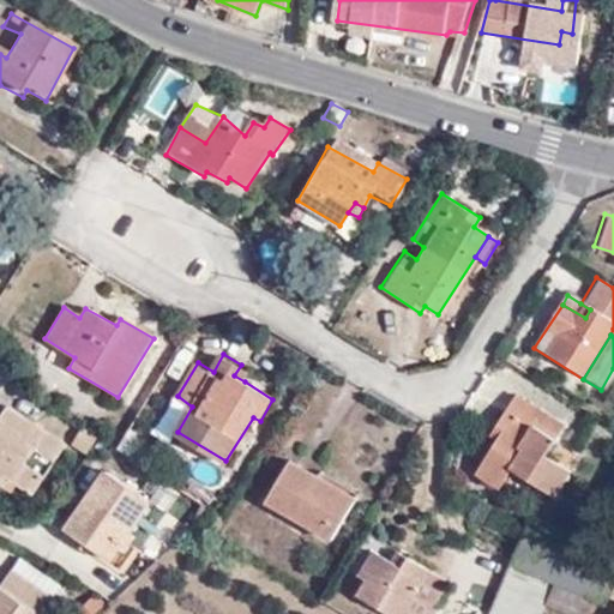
[(251,372),(241,365),(234,375),(245,381),(251,372)]
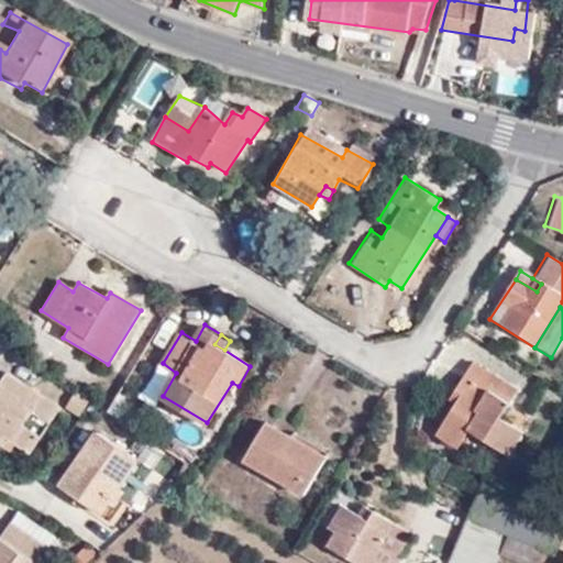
[(471,362),(452,390),(460,396),(454,404),(437,435),(456,450),(468,433),(500,452),(507,455),(521,433),(496,417),(514,390),(471,362)]
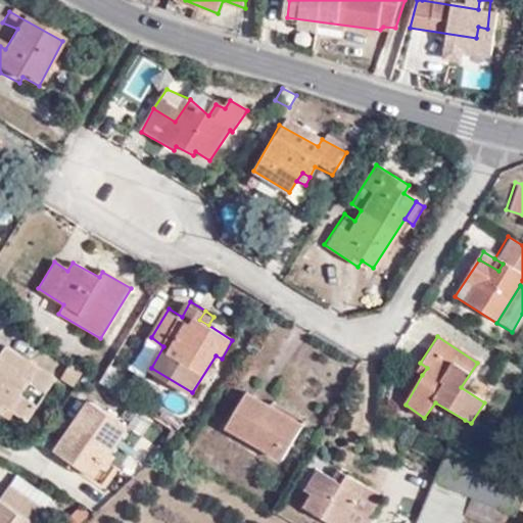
[(7,407),(15,412),(27,420),(53,378),(5,346),(0,353),(0,412),(3,414),(7,407)]
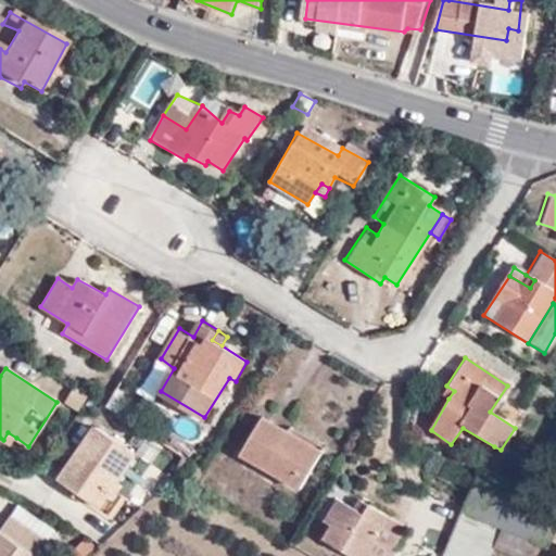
[(454,391),(446,386),(441,393),(449,399),(454,391)]
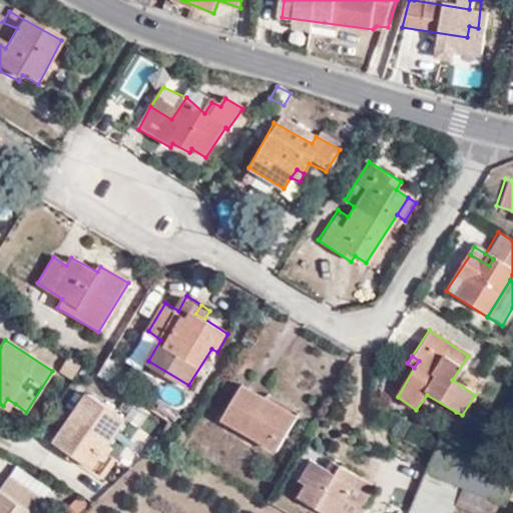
[(265,402),(241,388),(221,424),(275,454),(291,422),(262,406),(265,402)]
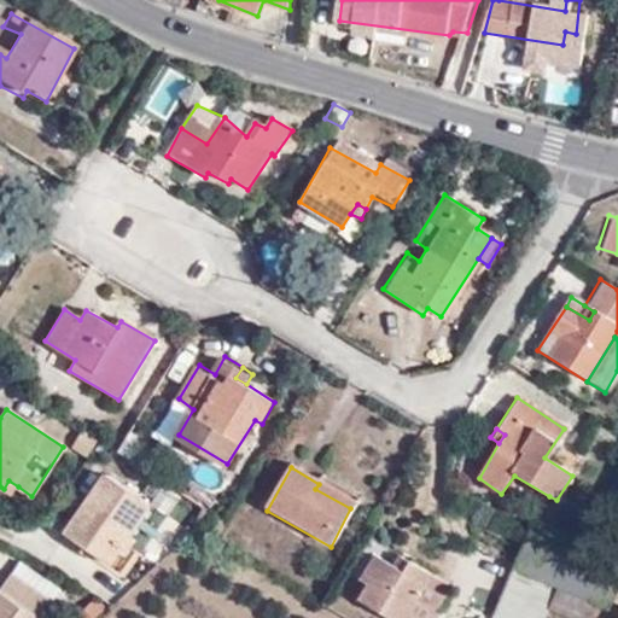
[(147,502),(106,476),(66,535),(108,563),(147,502)]
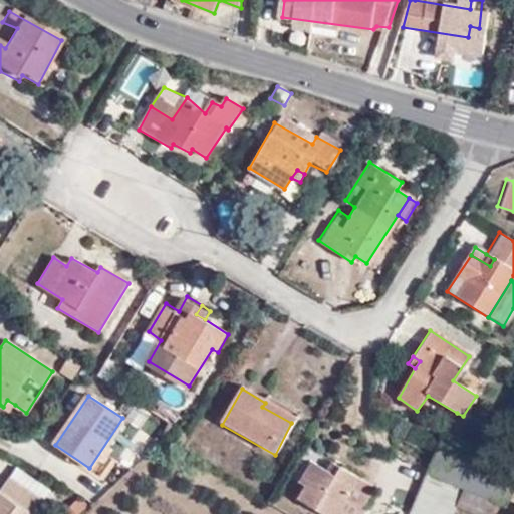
[(10,412),(15,405),(7,400),(3,407),(10,412)]
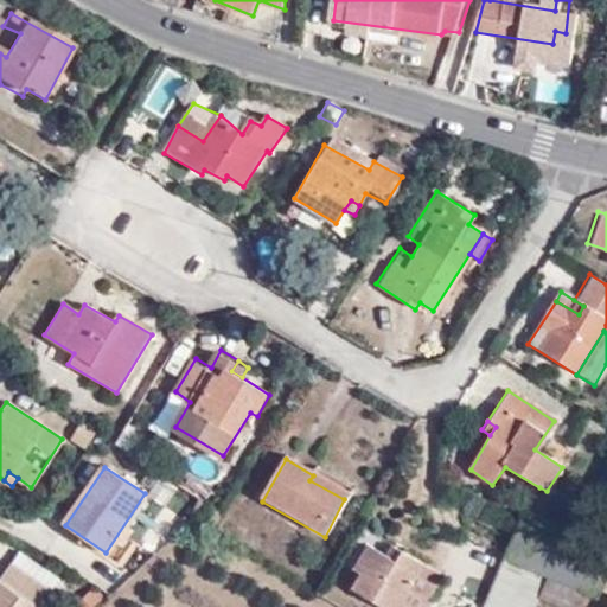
[(596,598),(606,574),(606,555),(587,547),(519,515),(519,517),(502,556),(545,575),(580,590),(596,598)]
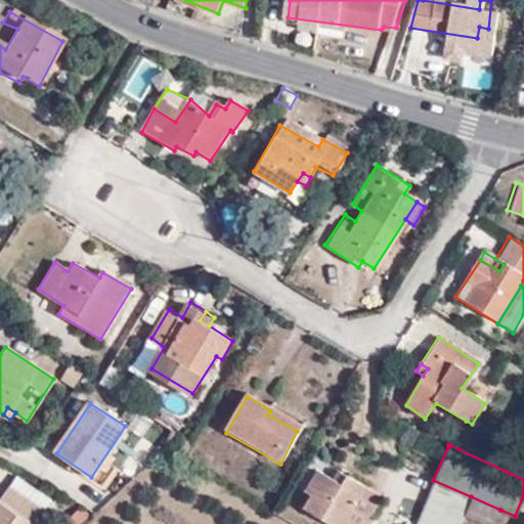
[(379,492),(348,476),(345,483),(335,478),(317,470),(306,493),(319,499),(311,513),(331,523),(347,523),(355,511),(365,518),(379,492)]
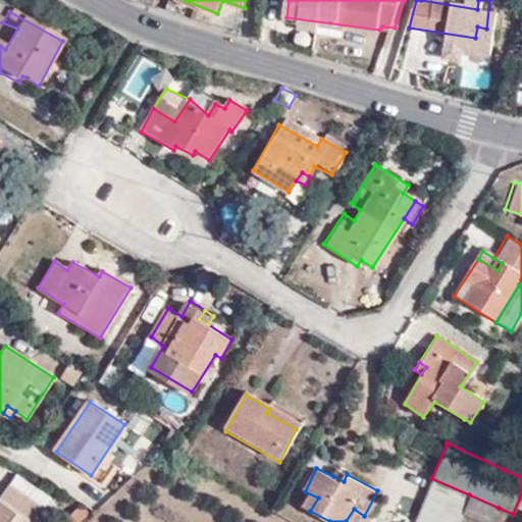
[(344,481),(347,474),(337,469),(333,476),(344,481)]
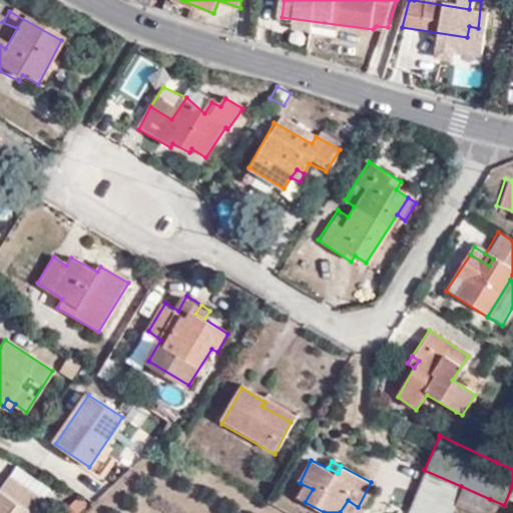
[(9,479),(43,500),(50,490),(17,467),(9,479)]
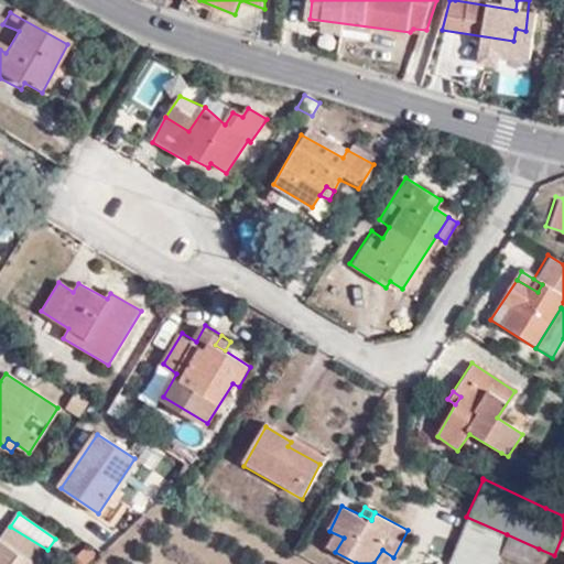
[(494,563),(499,552),(507,534),(466,517),(446,563),(494,563)]
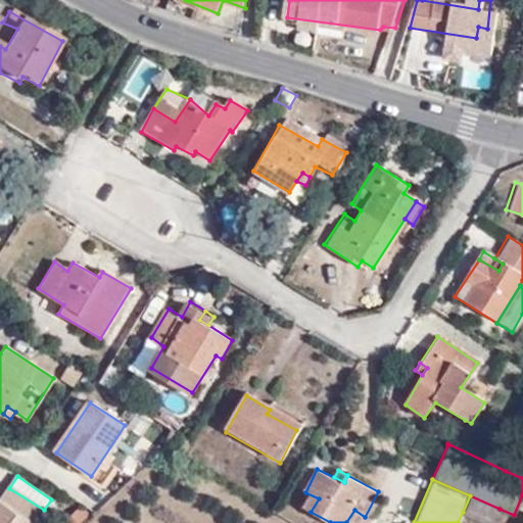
[(0,522),(34,522),(44,510),(9,488),(8,486),(0,498),(0,497),(0,522)]
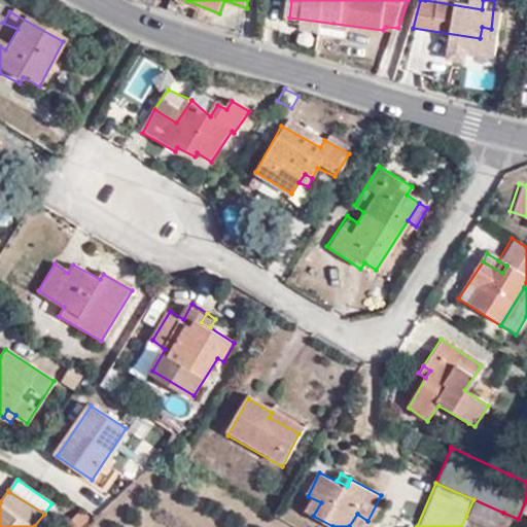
[(321,502),(308,496),(302,508),(313,516),(321,502)]
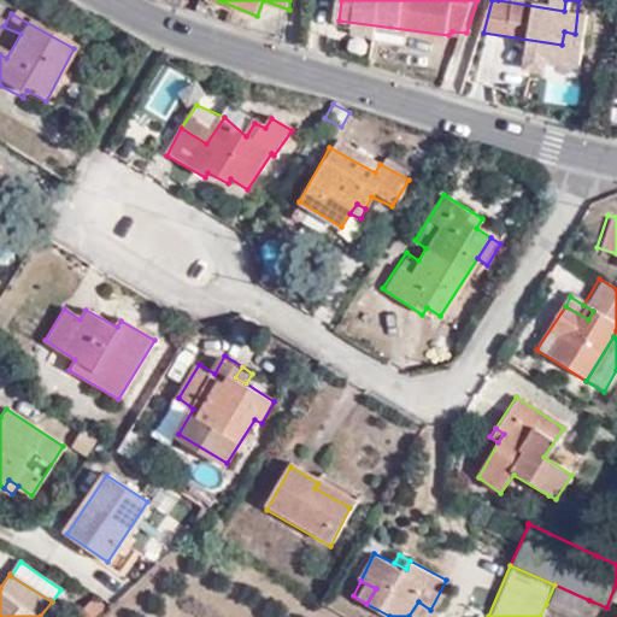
[(573,616),(580,616),(589,600),(554,585),(546,604),(573,616)]
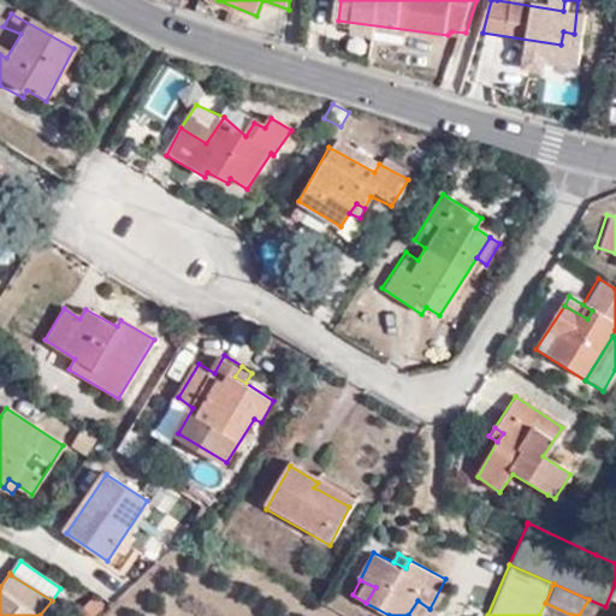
[(430,615),(433,610),(430,609),(418,600),(408,615),(430,615)]
